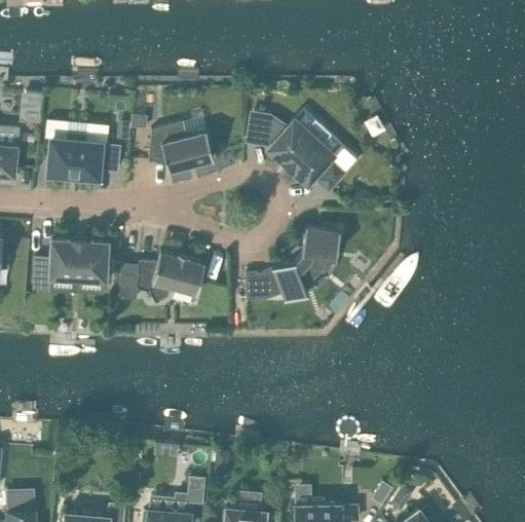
[(246,145),(269,148),(283,160),(282,161),(294,172),(294,171),(307,183),(316,174),(320,177),(316,180),(330,192),(346,174),(333,162),(329,168),(325,163),(334,154),(322,144),(331,135),(315,120),(307,131),(296,120),(289,128),(272,116),(251,113),(246,145)]
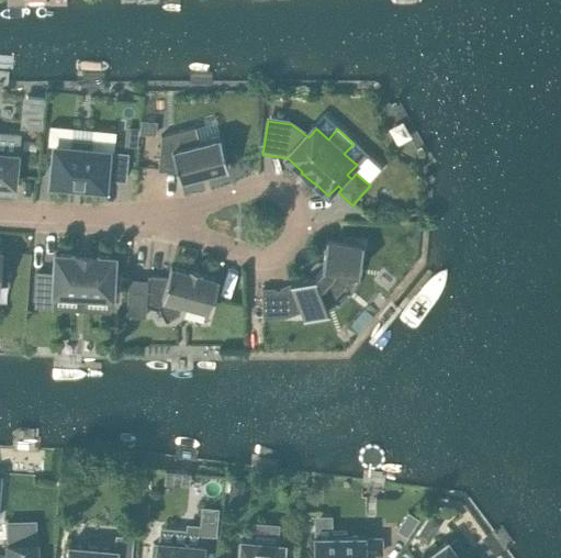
[(146,137),(160,138),(161,129),(133,125),(131,147),(145,148),(146,137)]
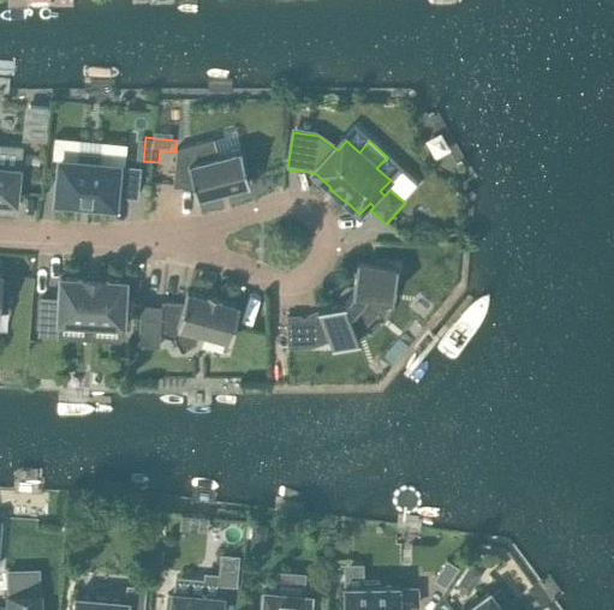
[(213,143),(178,151),(174,189),(176,189),(176,187),(195,189),(198,201),(209,197),(250,186),(242,154),(216,161),(213,143)]
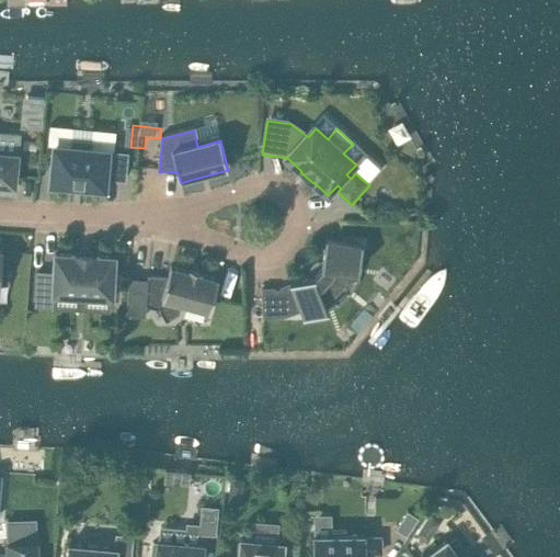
[(72,150),(55,149),(53,185),(69,186),(69,188),(88,190),(88,189),(105,190),(106,179),(111,179),(111,181),(126,183),(128,156),(113,155),(113,160),(109,159),(109,154),(91,152),(92,143),(73,141),(72,150)]
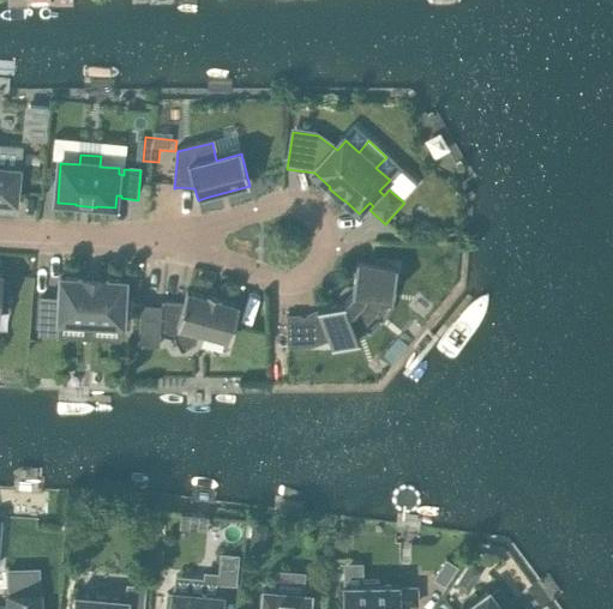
[(0,203),(17,205),(20,172),(0,169),(0,203)]
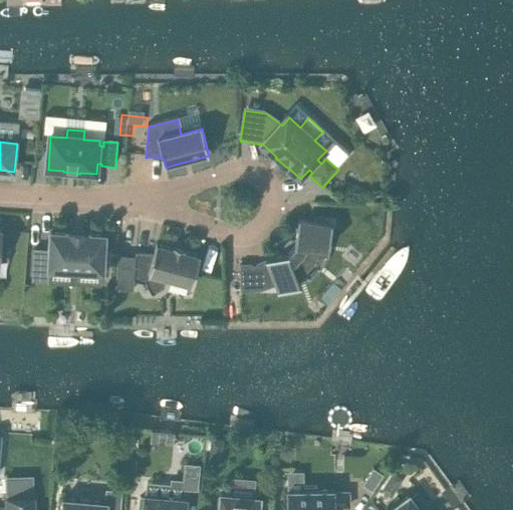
[(242,267),(241,267),(241,294),(260,294),(277,288),(278,292),(300,284),(298,279),(305,277),(308,280),(319,271),(326,258),(322,256),(323,248),(329,249),(332,227),(299,221),(296,241),(291,240),(291,243),(287,248),(284,249),(286,253),(267,261),(268,263),(255,267),(242,268),(242,267)]
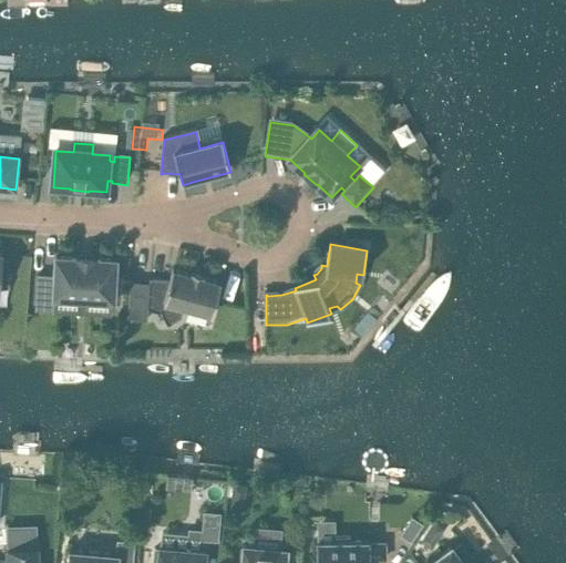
[(0,256),(0,292),(10,290),(7,269),(7,267),(1,267),(2,256),(0,256)]
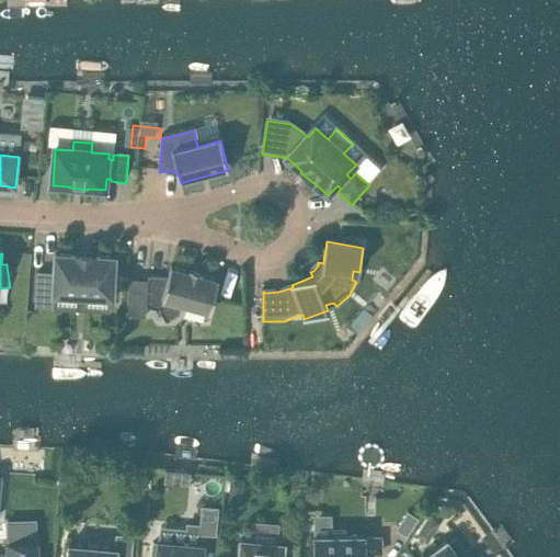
[(38,275),(36,309),(56,309),(56,295),(113,299),(114,260),(113,260),(113,261),(95,260),(95,258),(91,258),(91,257),(80,257),(76,257),(76,259),(58,258),(58,257),(56,257),(56,259),(57,259),(56,276),(38,275)]
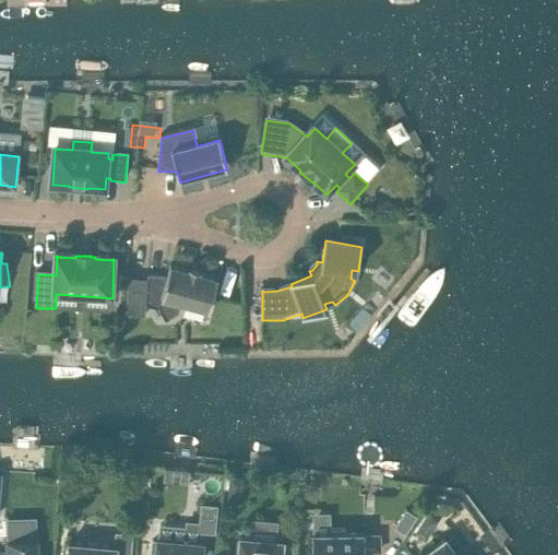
[(150,276),(149,276),(147,282),(145,307),(159,310),(167,323),(168,322),(167,321),(178,315),(180,305),(209,313),(208,314),(210,314),(218,280),(217,279),(217,281),(199,275),(200,273),(201,273),(202,272),(199,271),(199,272),(192,270),(189,269),(189,270),(190,271),(190,273),(173,268),(173,267),(171,267),(167,280),(150,279),(150,276)]
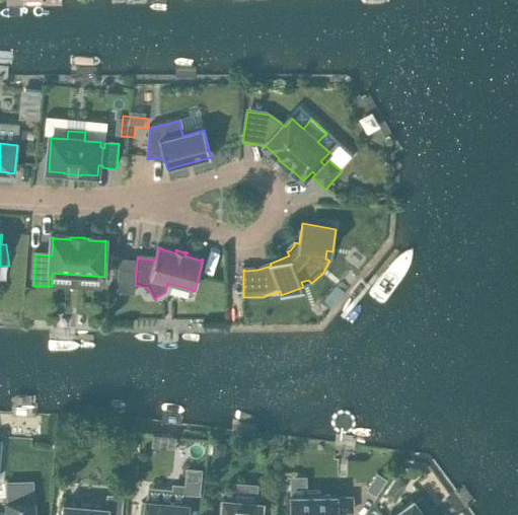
[(120,261),(117,294),(135,295),(135,285),(137,262),(120,261)]
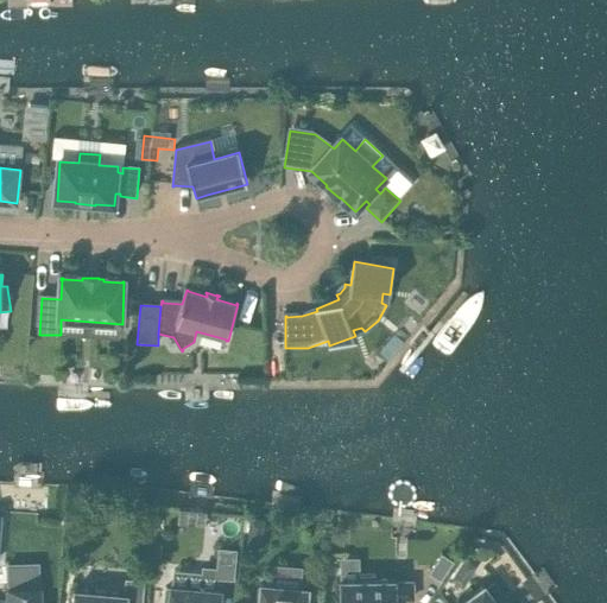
[(265,524),(250,524),(250,553),(265,553),(265,524)]
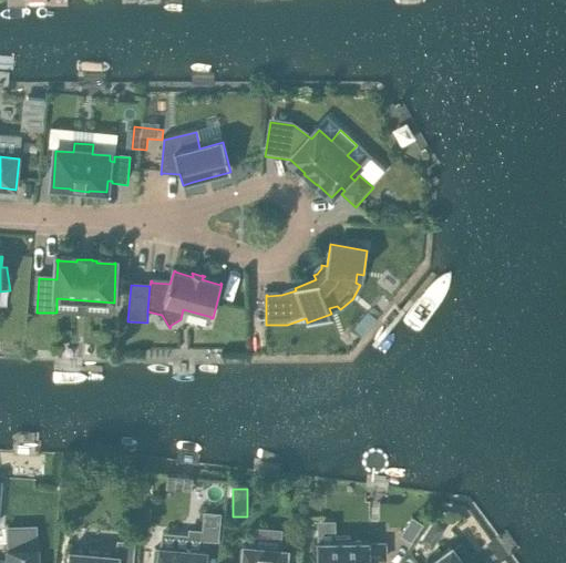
[(205,515),(203,542),(218,543),(220,517),(205,515)]
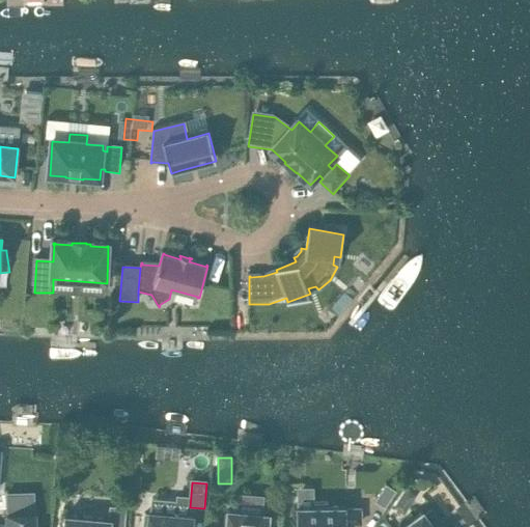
[(375,503),(386,510),(397,493),(386,487),(375,503)]
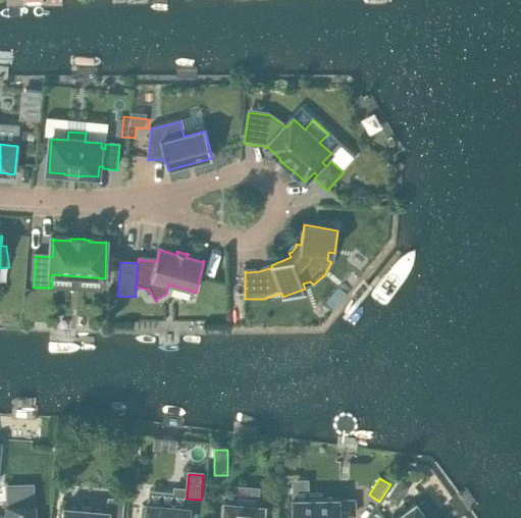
[(400,482),(387,501),(398,508),(410,489),(400,482)]
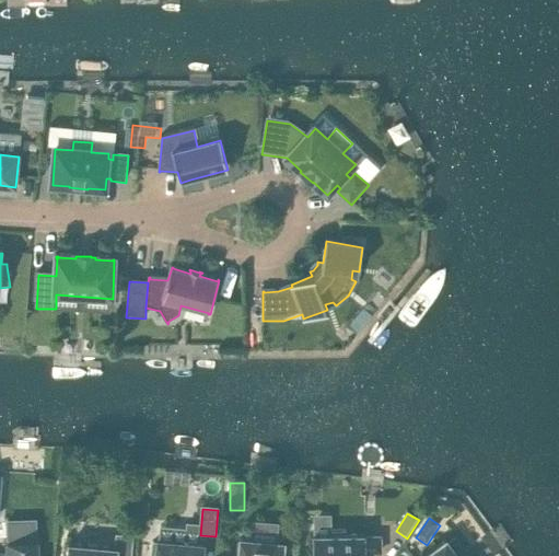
[(38,555),(38,545),(36,545),(36,522),(9,523),(10,545),(8,545),(8,555),(38,555)]
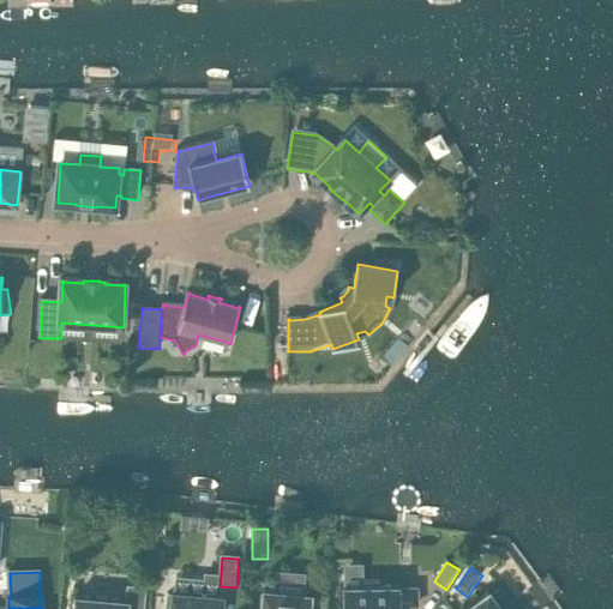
[(400,608),(419,608),(418,590),(400,590),(400,588),(379,588),(379,584),(365,584),(365,589),(344,589),(344,608),(400,608)]
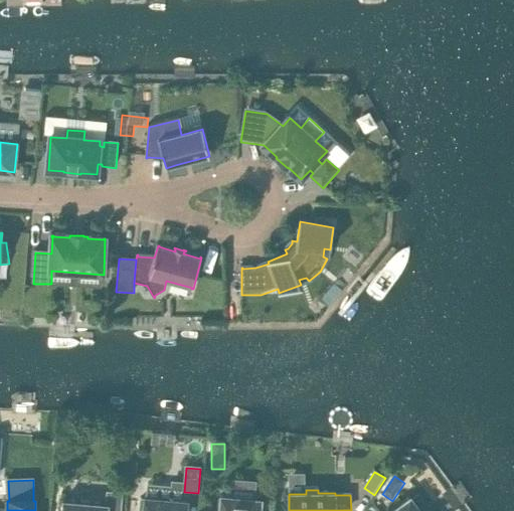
[(63,502),(62,510),(121,510),(123,494),(107,493),(106,506),(63,502)]
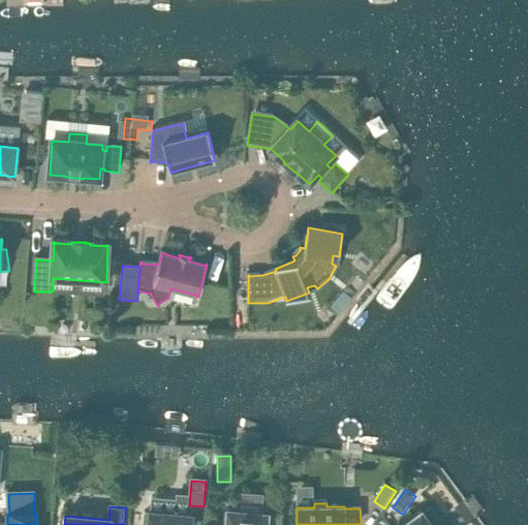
[(191,524),(192,516),(149,512),(149,515),(145,515),(144,524),(191,524)]
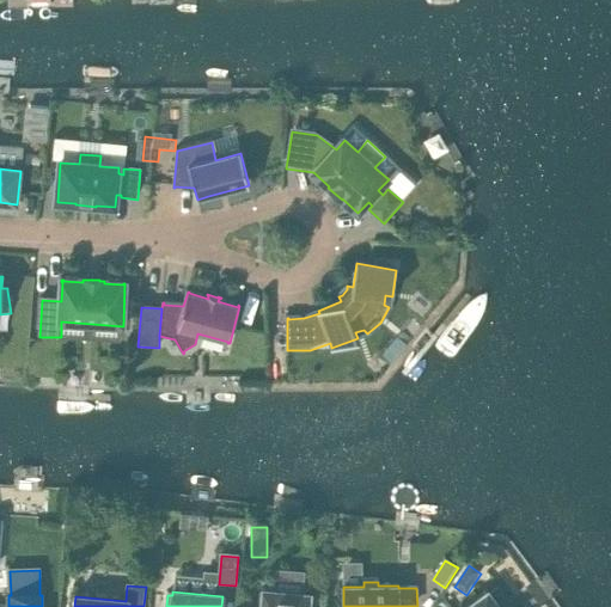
[(307,606),(309,596),(264,592),(262,606),(307,606)]
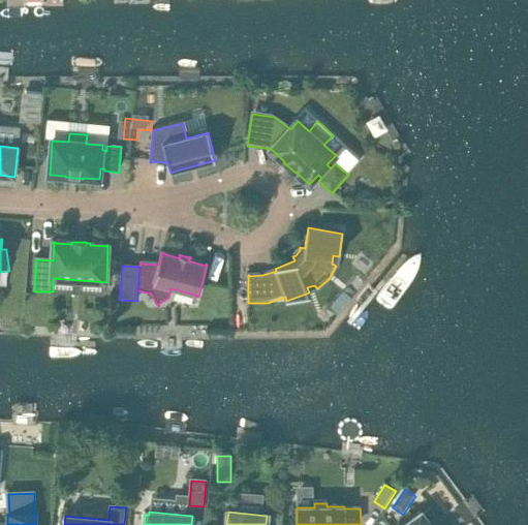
[(430,524),(422,514),(406,524),(430,524)]
